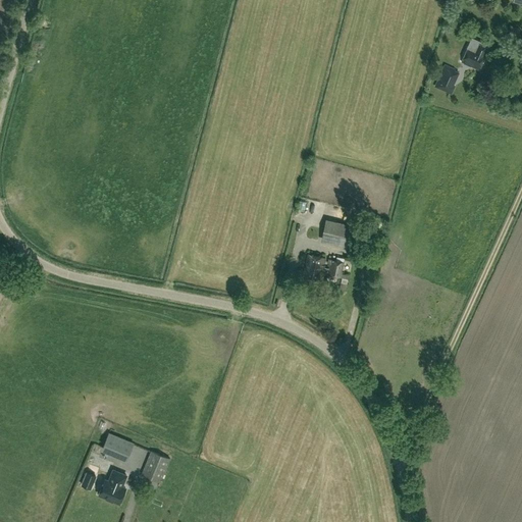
[(461,62),(478,70),(484,56),(486,51),(484,50),(485,47),(470,40),(465,51),(466,52),(461,62)]
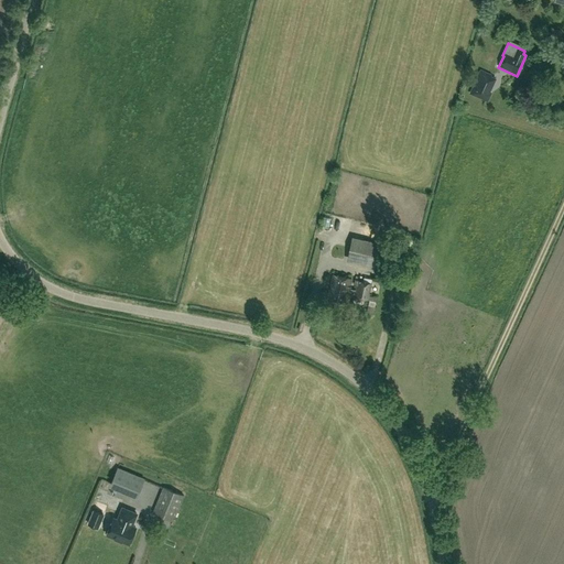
[(480,69),(469,94),(488,101),(492,93),(490,91),(497,78),(491,76),(492,75),(480,69)]
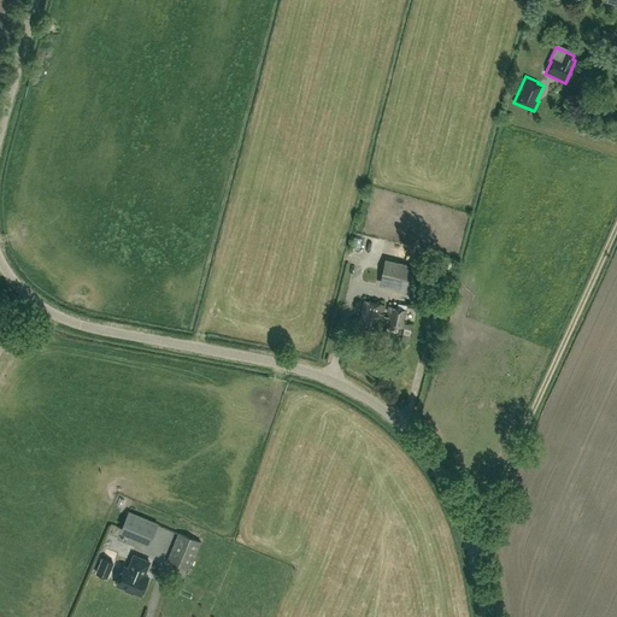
[(448,291),(456,263),(450,262),(444,289),(448,291)]
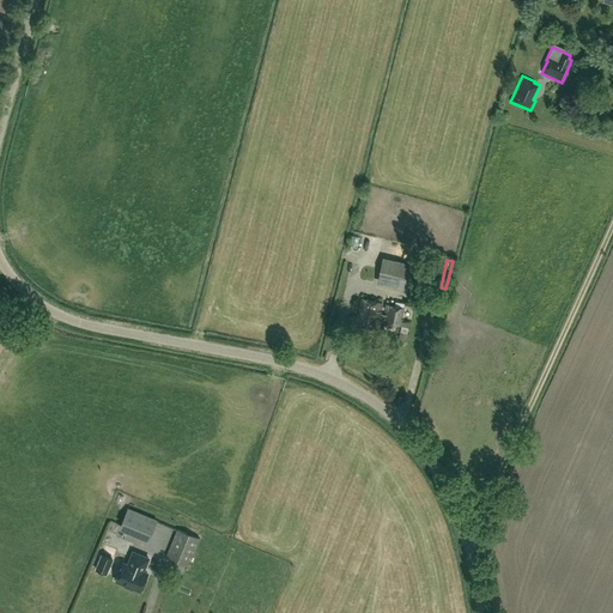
[(382,261),(378,278),(410,285),(413,268),(382,261)]
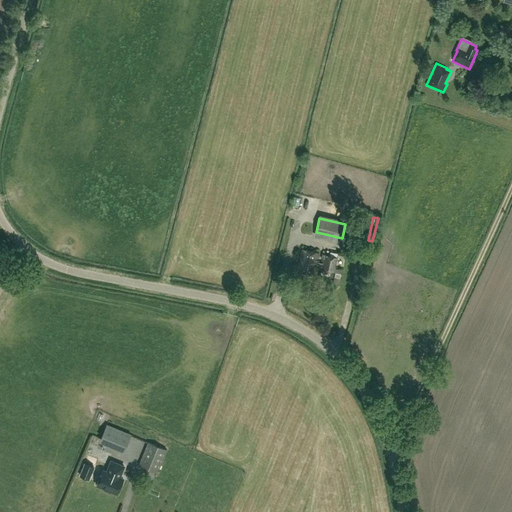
[(338,258),(322,254),(321,258),(324,259),(323,263),(317,262),(318,260),(317,260),(319,253),(302,249),(297,272),(314,276),(316,266),(336,271),(338,258)]
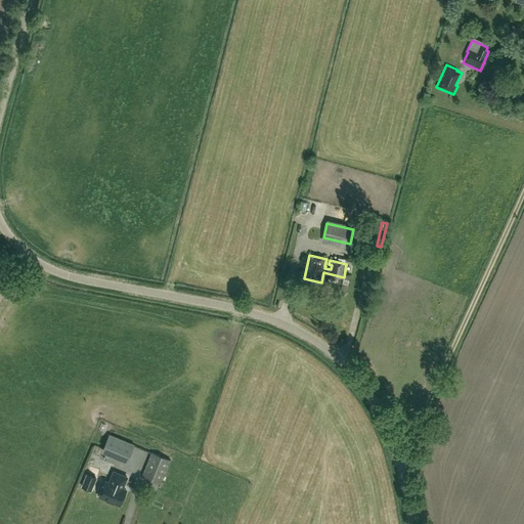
[(134,445),(110,435),(103,450),(128,461),(134,445)]
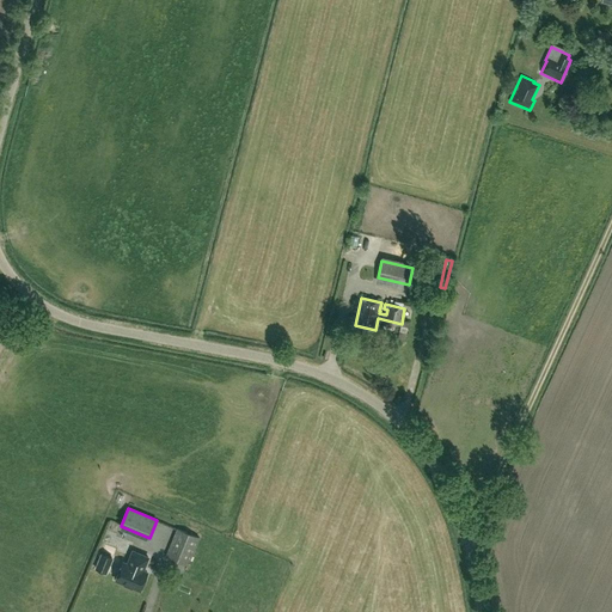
[(177,528),(165,556),(188,565),(200,538),(177,528)]
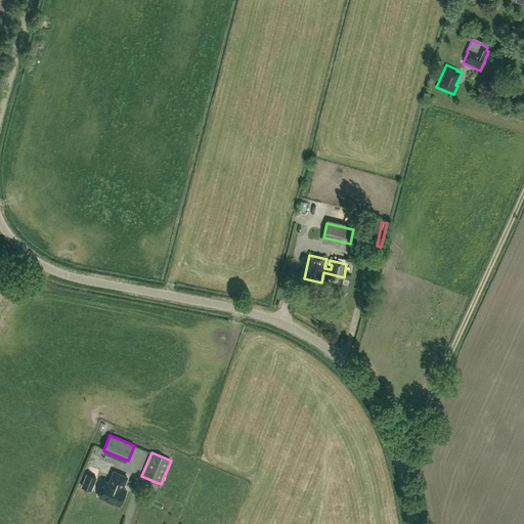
[(114,472),(110,483),(105,481),(96,501),(118,511),(126,490),(122,488),(127,477),(114,472)]
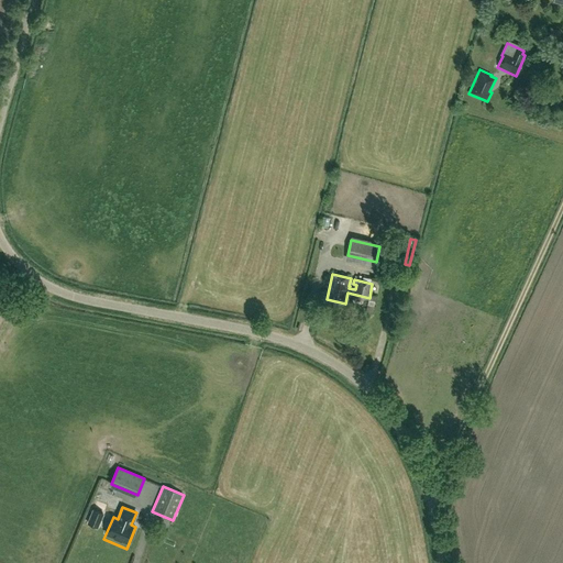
[(97,527),(103,514),(94,509),(88,523),(97,527)]
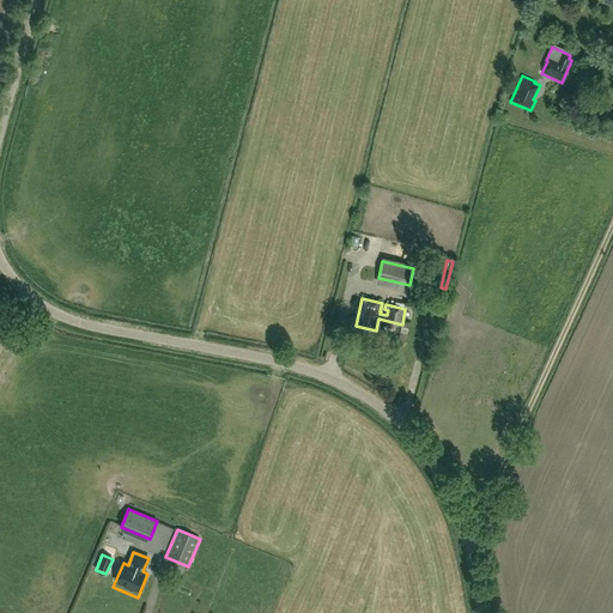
All buildings are outlined.
